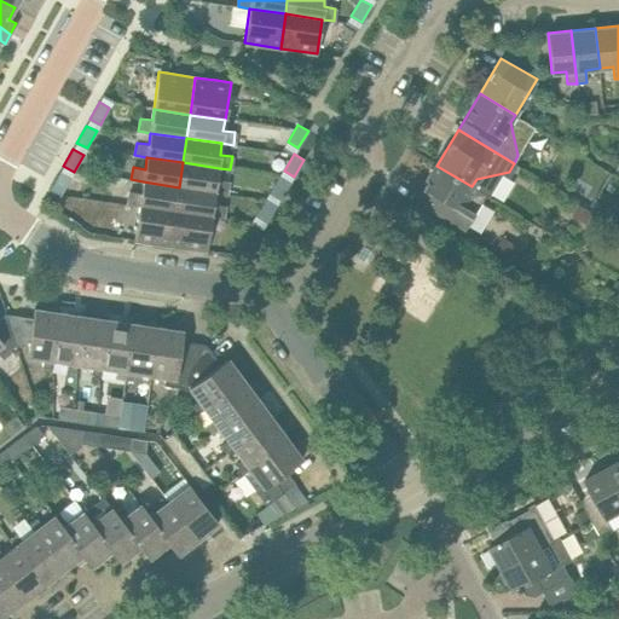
[(217,179),(219,168),(183,162),(179,187),(215,192),(227,194),(229,181),(217,179)]
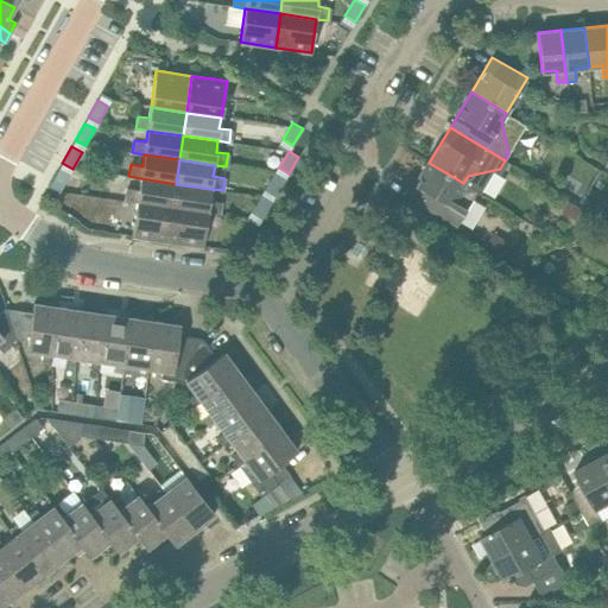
[(429,163),(407,197),(456,227),(477,192),(463,183),(429,163)]
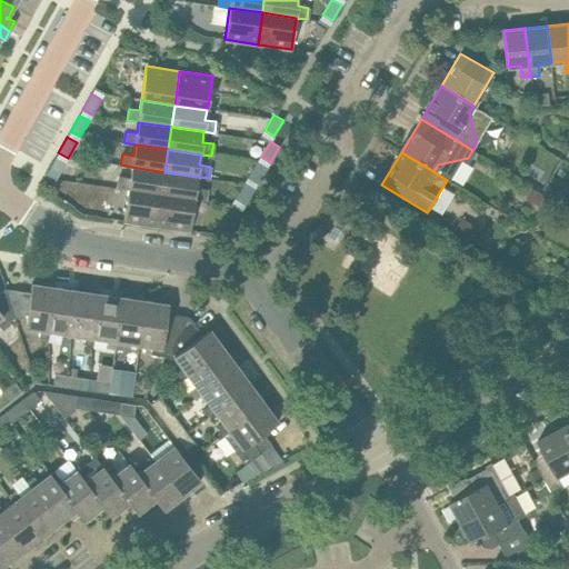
[(55,158),(47,173),(56,179),(65,163),(55,158)]
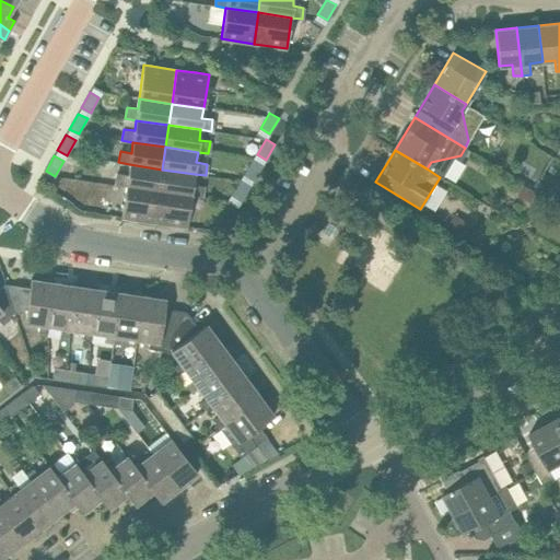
[(244,175),(254,181),(263,165),(253,160),(244,175)]
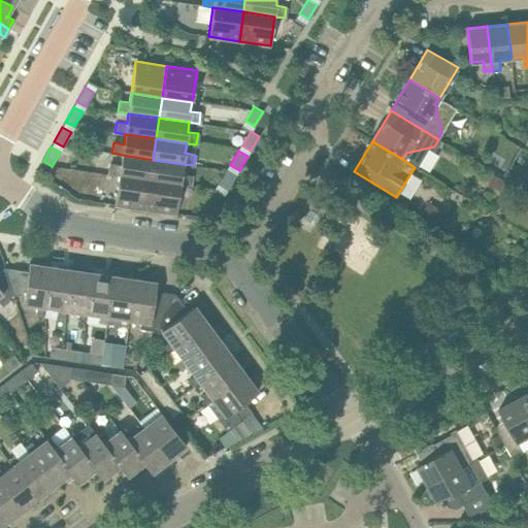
[(122,155),(121,165),(110,163),(108,174),(119,175),(137,178),(150,180),(153,160),(122,155)]
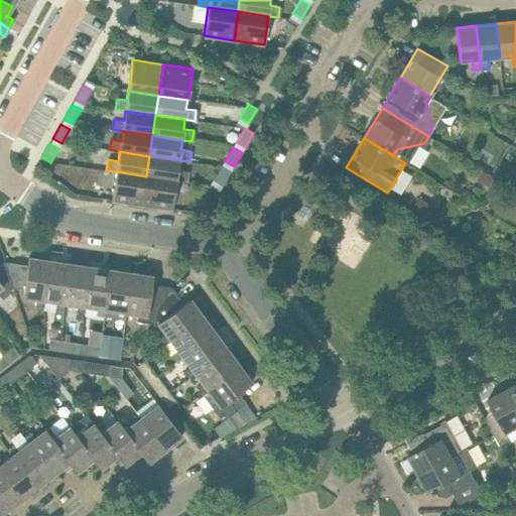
[(177,169),(179,160),(149,156),(146,176),(176,180),(186,181),(187,171),(177,169)]
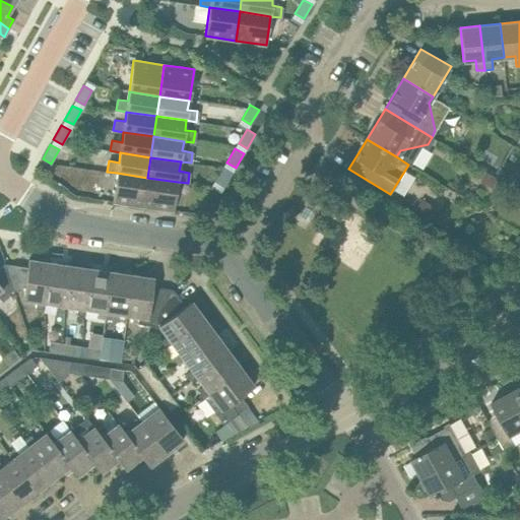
[(223,186),(232,173),(223,168),(215,181),(223,186)]
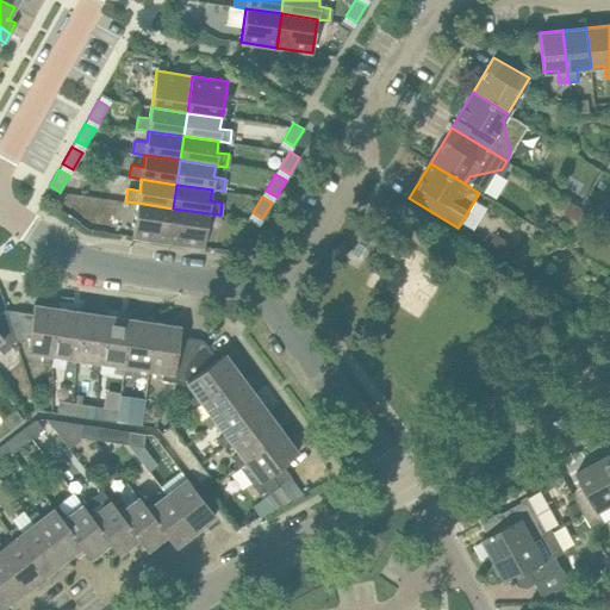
[(570,201),(564,213),(577,221),(584,210),(570,201)]
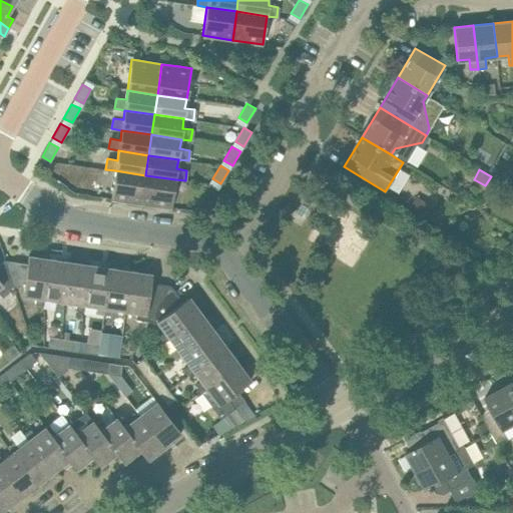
[(145,175),(133,173),(115,170),(111,199),(141,203),(145,175)]
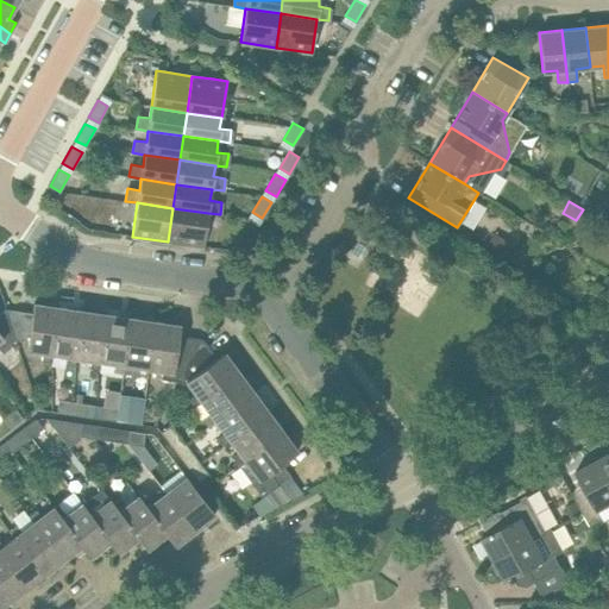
[(203,248),(208,213),(173,208),(168,242),(203,248)]
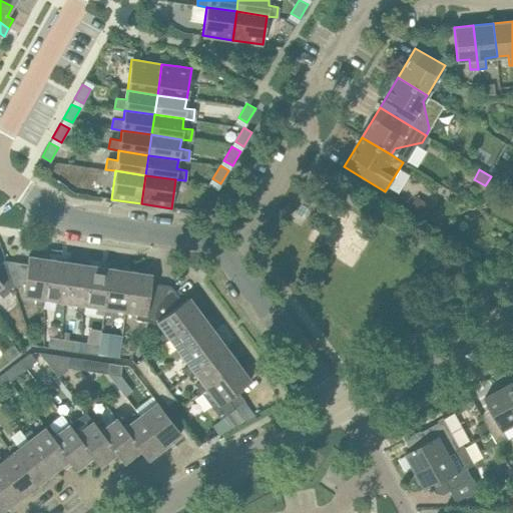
[(416,197),(408,211),(423,219),(431,206),(416,197)]
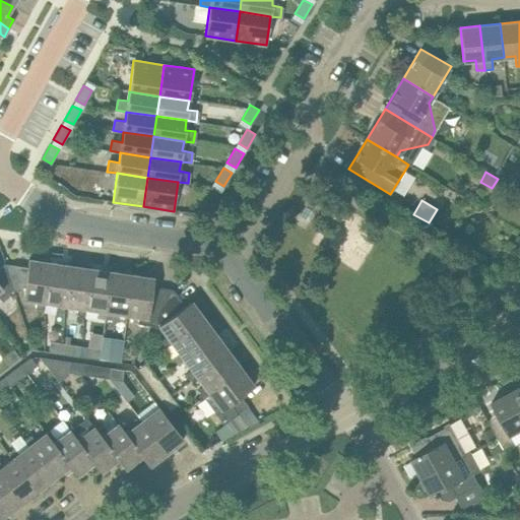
[(50,262),(29,259),(27,267),(5,263),(14,289),(23,290),(21,299),(36,301),(35,308),(44,310),(45,303),(50,262)]
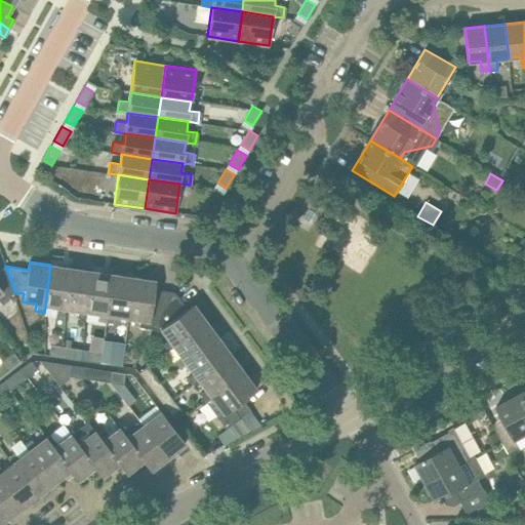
[(66,308),(71,268),(50,265),(45,306),(57,307),(56,314),(64,316),(66,308)]
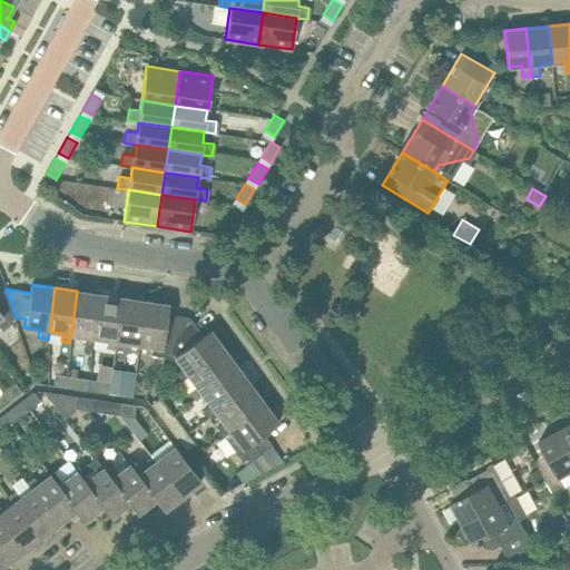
[(0,327),(0,328),(15,318),(16,317),(6,288),(0,292),(0,327)]
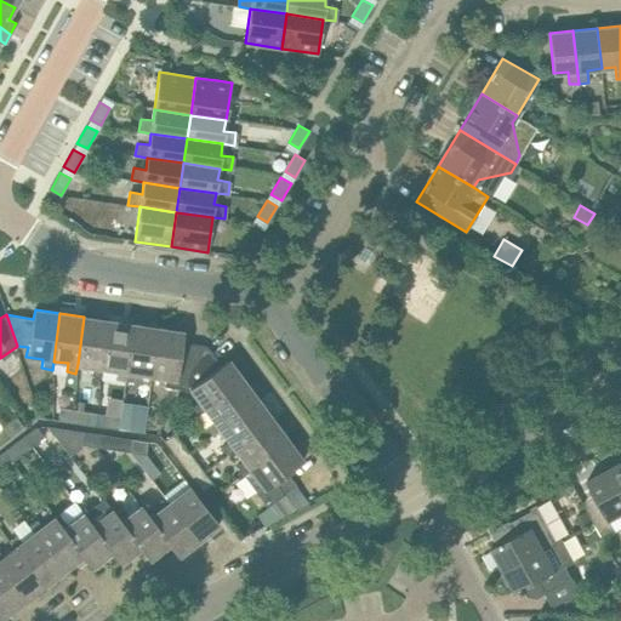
[(102,368),(109,320),(84,317),(78,364),(92,366),(91,376),(101,377),(102,368)]
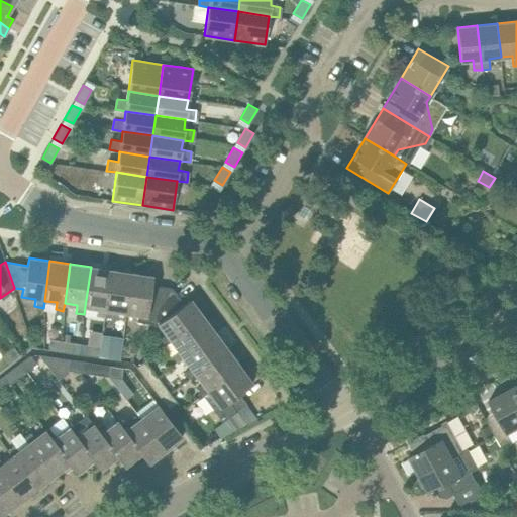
[(105,310),(111,270),(91,267),(85,306),(97,308),(96,316),(105,317),(106,310),(105,310)]
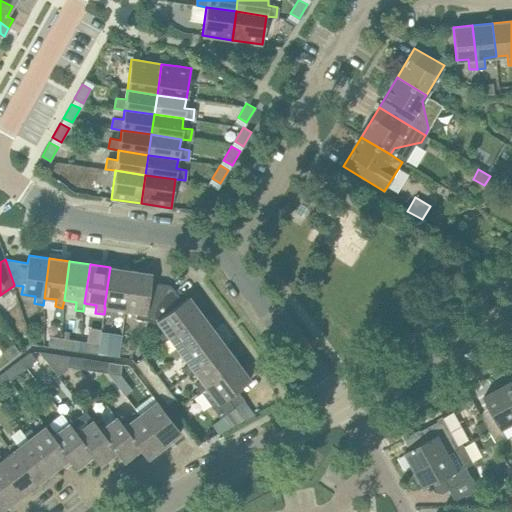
[(130,270),(110,267),(104,307),(105,307),(117,309),(116,315),(124,316),(125,310),(123,309),(130,270)]
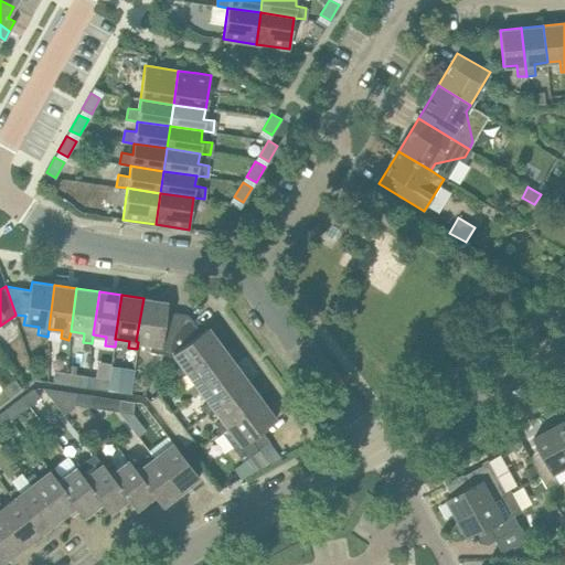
[(167,301),(144,298),(136,341),(138,342),(150,344),(149,352),(163,354),(188,313),(166,311),(167,301)]
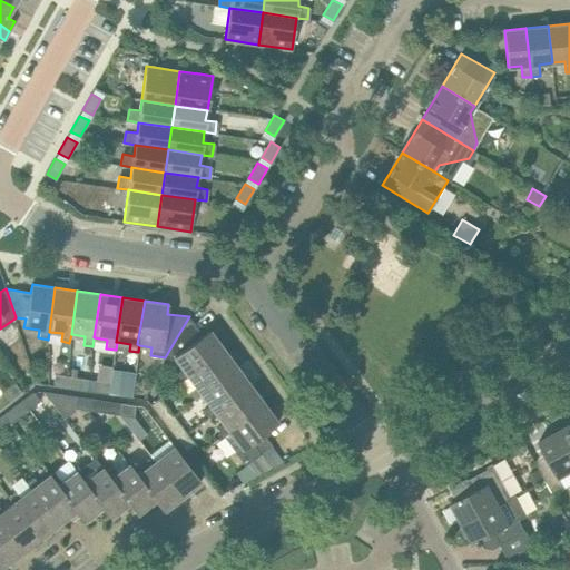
[(209,330),(203,335),(189,316),(165,357),(176,359),(183,367),(177,372),(183,380),(189,375),(187,374),(224,349),(209,330)]
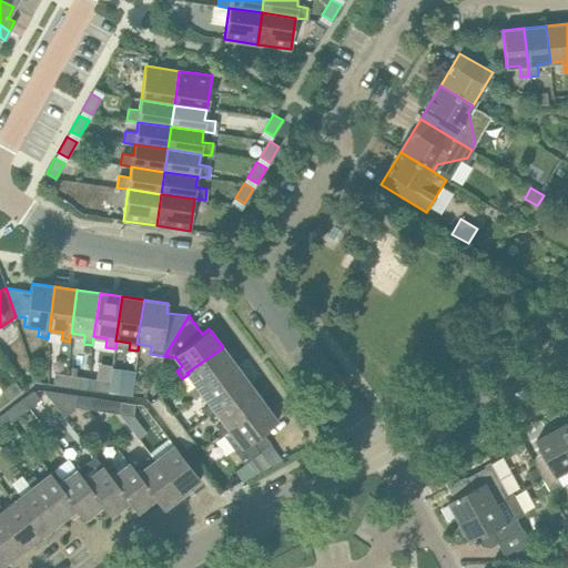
[(236,366),(223,347),(186,373),(189,374),(196,385),(190,389),(195,397),(202,393),(236,366)]
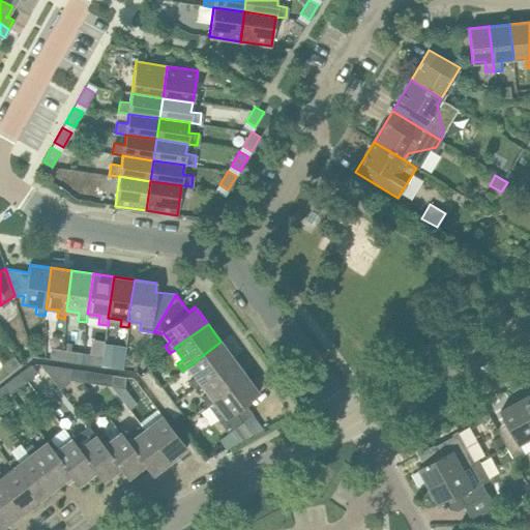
[(201,384),(233,358),(221,342),(188,366),(196,377),(189,381),(195,388),(201,384)]
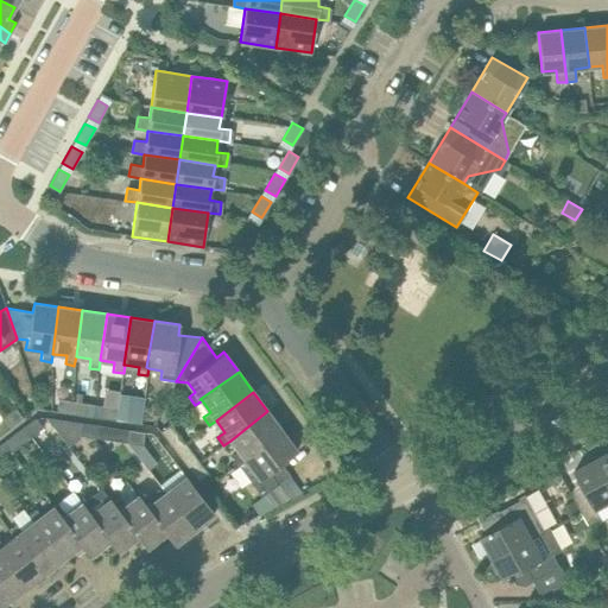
[(70,413),(71,401),(57,399),(56,411),(70,413)]
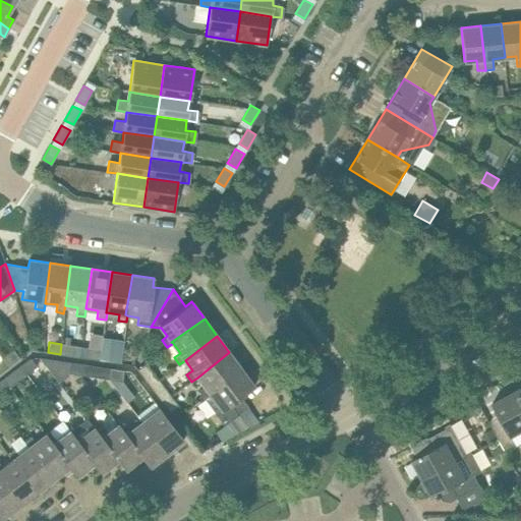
[(60,354),(74,356),(76,346),(61,344),(60,354)]
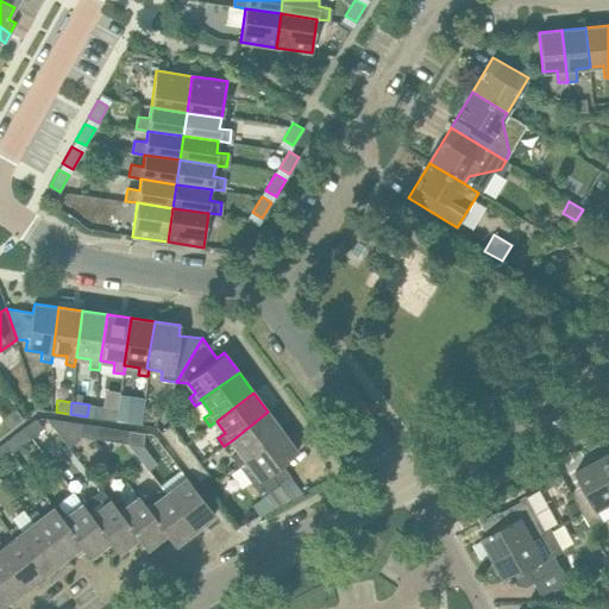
[(114,421),(117,408),(101,406),(99,419),(114,421)]
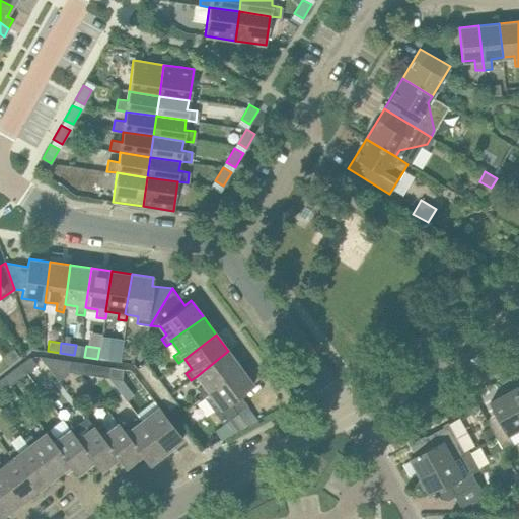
[(8,364),(19,356),(13,348),(2,356),(8,364)]
